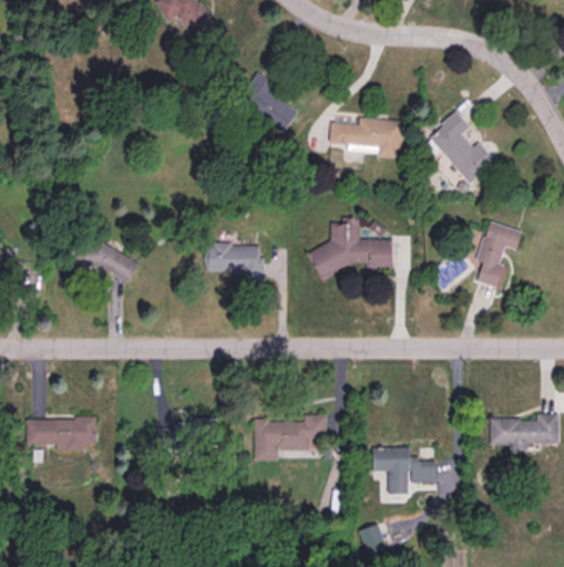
[(178,21),(193,37),(212,18),(194,0),(163,0),(157,6),(174,24),(178,21)]
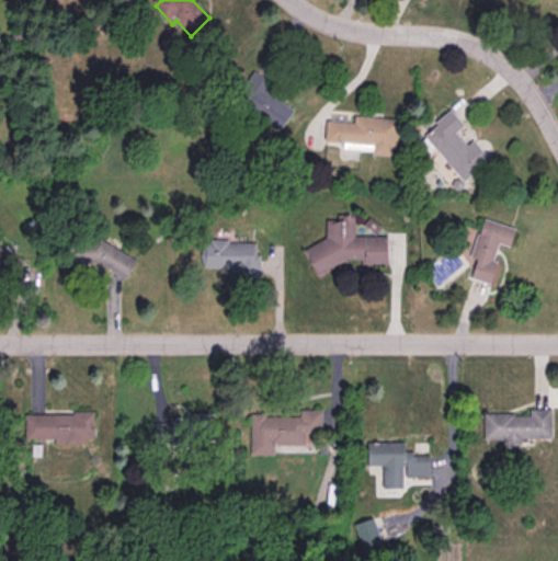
[(284,130),(294,103),(269,94),(273,81),(250,73),(236,114),(284,130)]
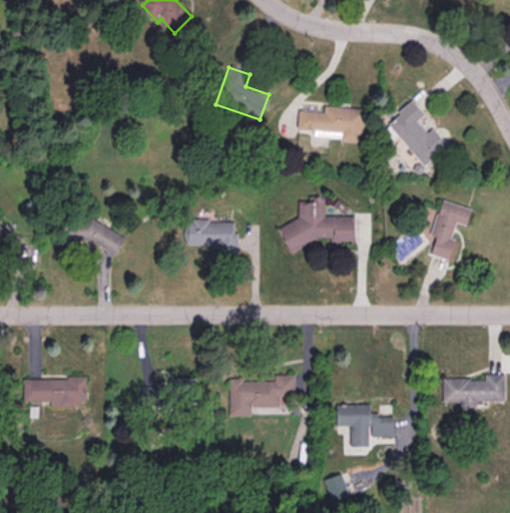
[(424,166),(447,146),(432,128),(427,132),(417,121),(423,115),(411,101),(387,123),(424,166)]
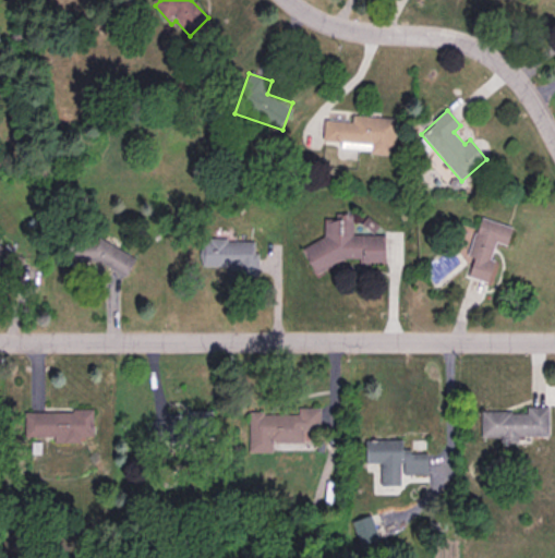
[(397,119),(353,116),(352,121),(326,119),(324,145),(395,152),(397,119)]
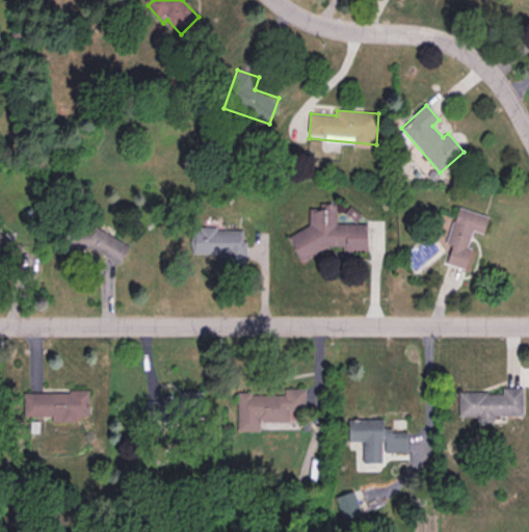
[(289,236),(299,260),(302,260),(325,250),(363,251),(368,248),(368,225),(337,224),(337,213),(335,207),(327,207),(318,210),(311,210),(311,228),(289,236)]
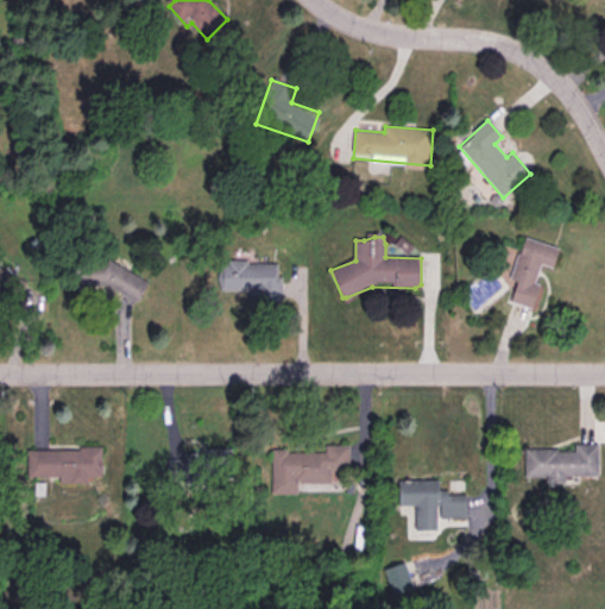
[(554,268),(559,249),(524,238),(506,301),(530,308),(542,265),(554,268)]
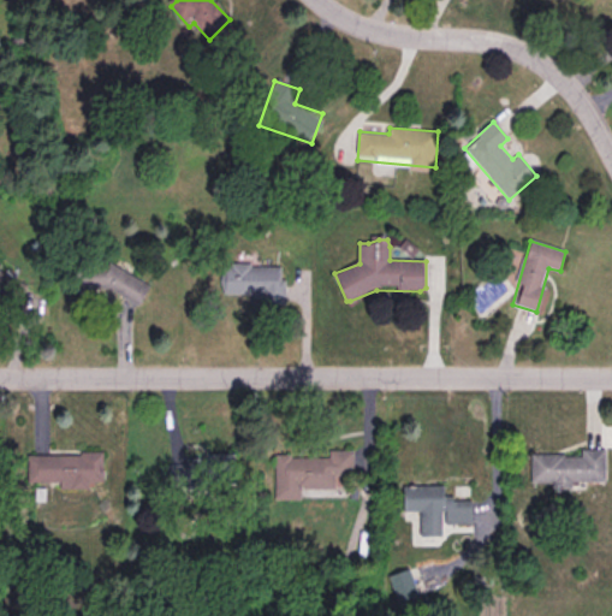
[(69,280),(82,286),(79,291),(91,297),(99,285),(142,306),(150,289),(81,255),(69,280)]
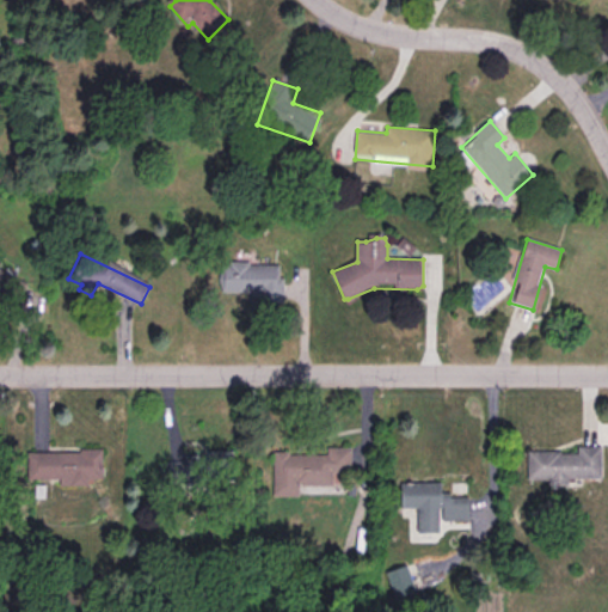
[(283,264),(225,263),(225,292),(260,292),(260,303),(283,303),(283,264)]
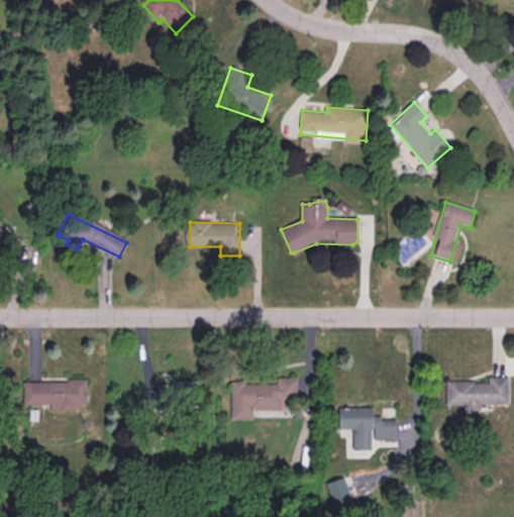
[(508,377),(488,377),(488,381),(445,381),(446,406),(508,406),(508,377)]
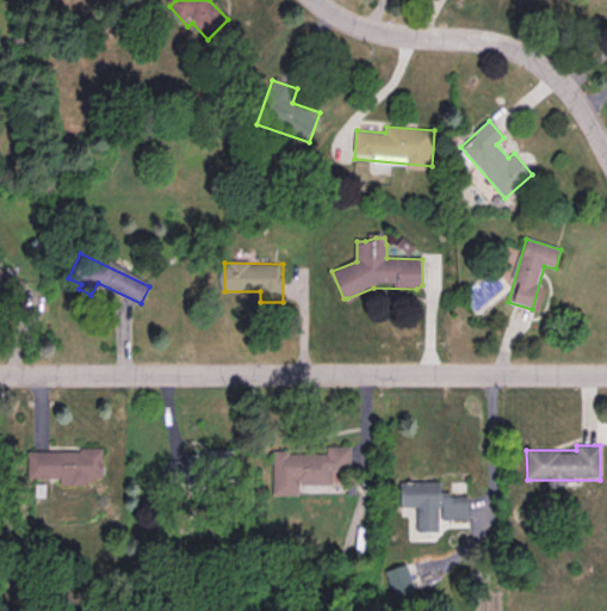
[(327,452),(274,451),(274,495),(299,497),(299,485),(335,486),(335,473),(351,474),(352,448),(328,446),(327,452)]
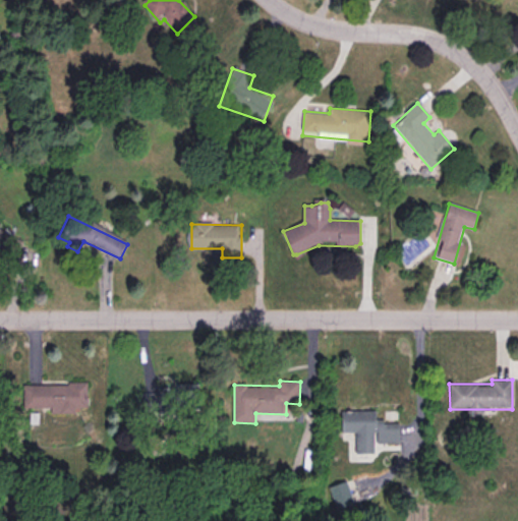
[(24,384),(24,410),(88,409),(88,383),(24,384)]
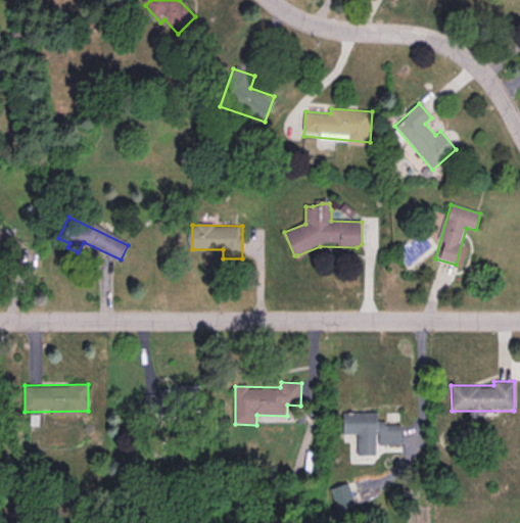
[(199,388),(145,388),(145,412),(199,412),(199,388)]
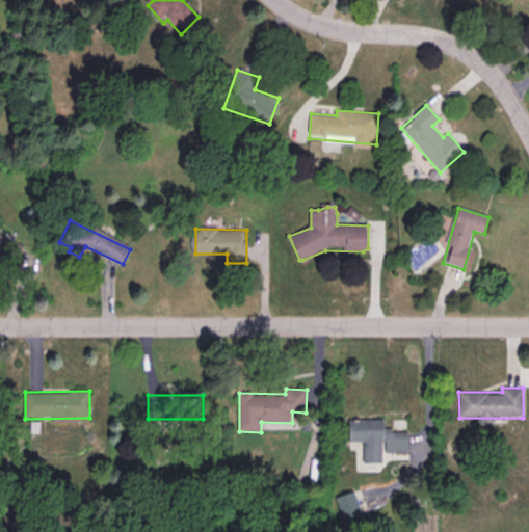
[(408,431),(385,431),(385,420),(349,420),(349,443),(365,443),(365,460),(408,459),(408,431)]
